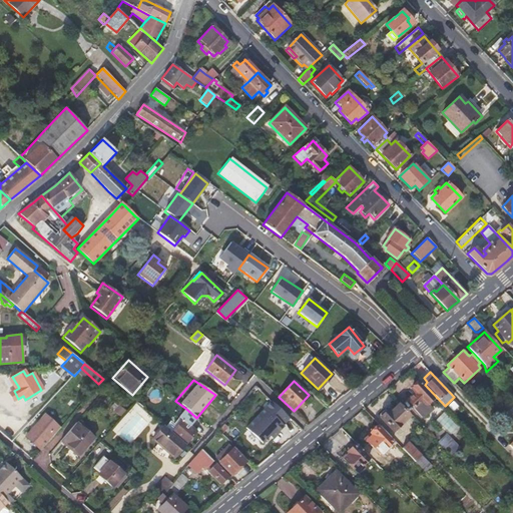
[(434,398),(418,382),(411,389),(415,393),(407,400),(415,409),(414,410),(422,418),(431,410),(427,405),(434,398)]
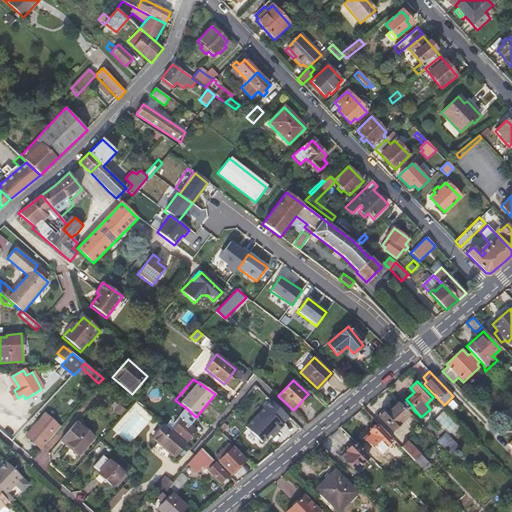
[(288,418),(270,401),(245,427),(261,443),(267,436),(270,438),(283,426),(282,425),(288,418)]
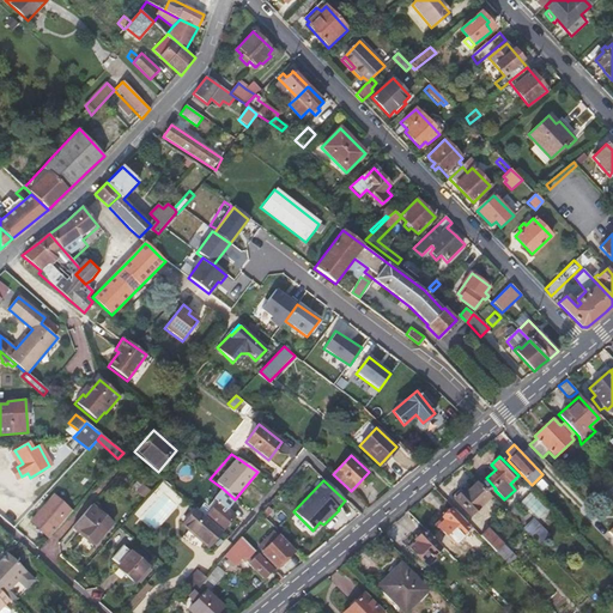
[(143,484),(137,491),(144,498),(151,491),(143,484)]
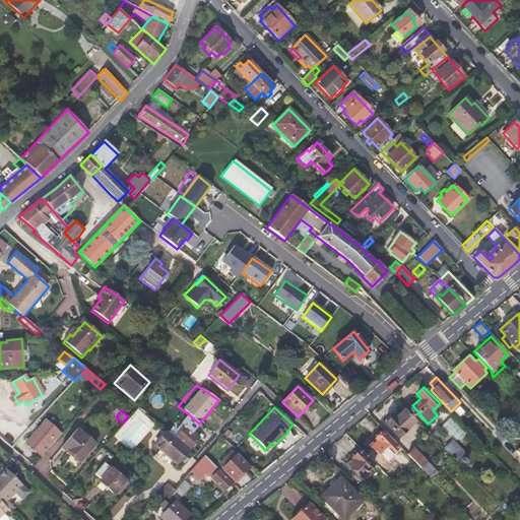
[(415,423),(404,410),(397,416),(396,415),(393,417),(392,416),(384,423),(399,438),(415,423)]
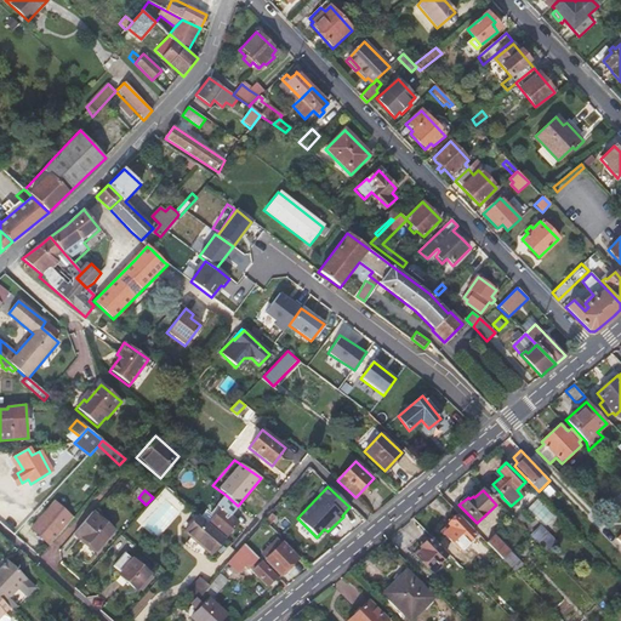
[(221,507),(206,524),(224,540),(239,523),(231,516),(238,506),(226,495),(217,505),(221,507)]
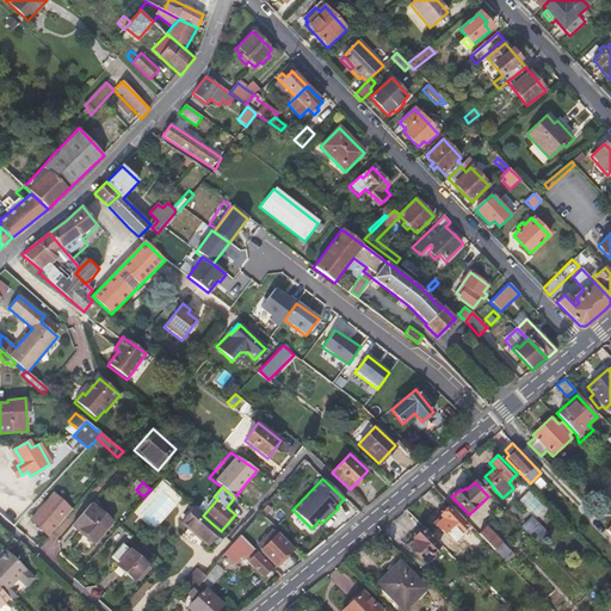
[(519,501),(538,514),(545,506),(526,492),(519,501)]
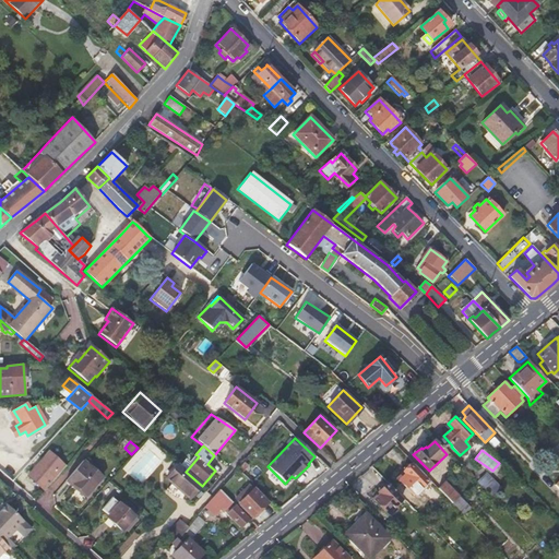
[(28,477),(45,491),(46,490),(66,467),(49,453),(28,477)]
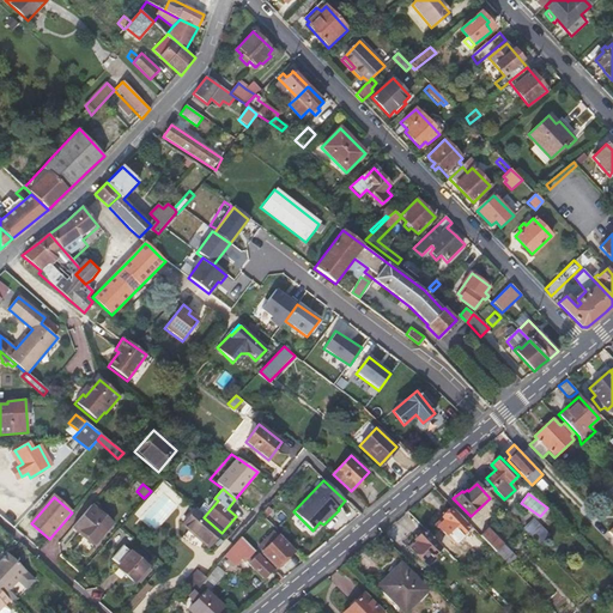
[(111,525),(91,507),(72,528),(93,546),(111,525)]
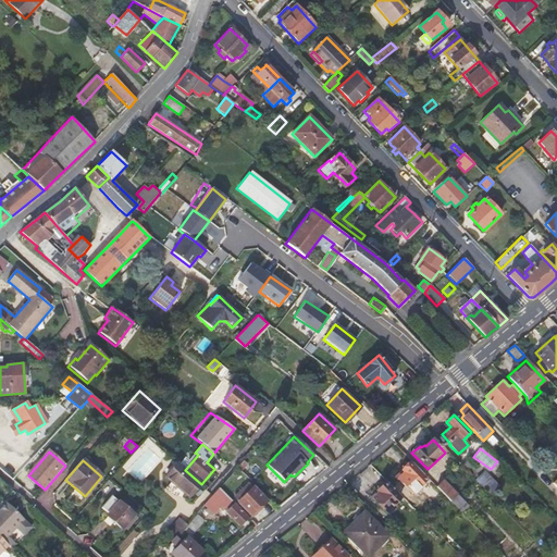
[(236,467),(240,471),(245,466),(242,461),(236,467)]
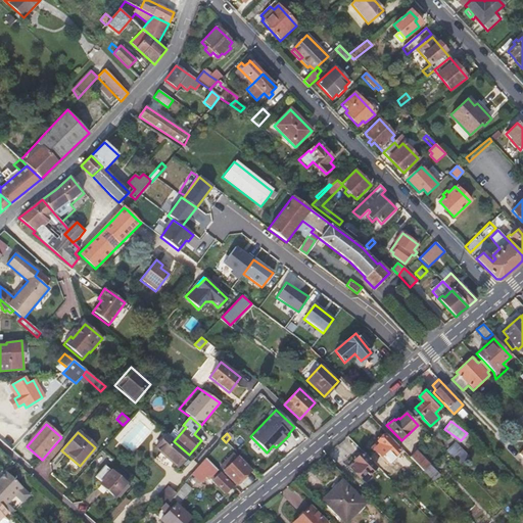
[(174,441),(167,434),(155,447),(178,467),(189,455),(174,441)]
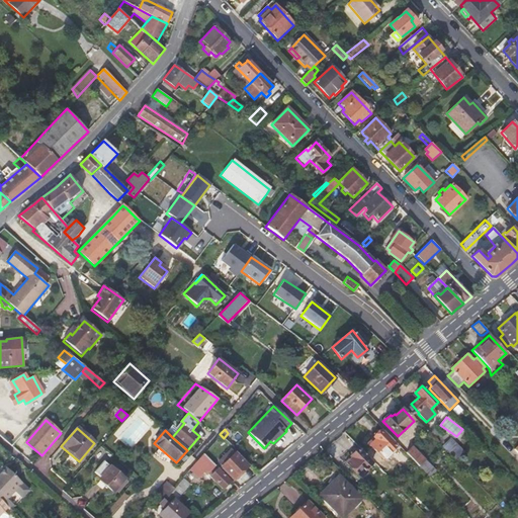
[(378,441),(371,447),(383,460),(391,453),(390,452),(397,445),(381,430),(375,436),(376,438),(378,441)]
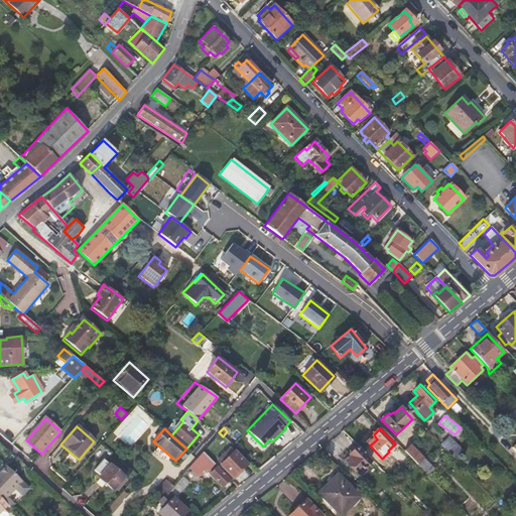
[(367,443),(370,445),(377,439),(375,436),(367,443)]
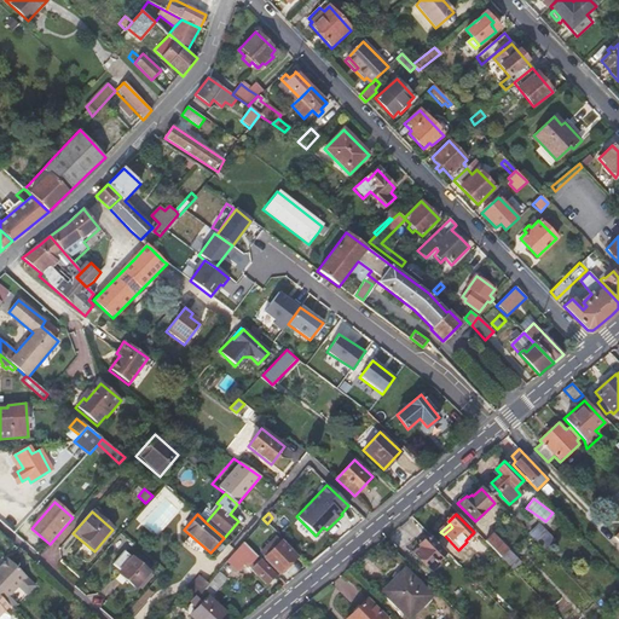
[(539,524),(528,534),(543,550),(554,541),(539,524)]
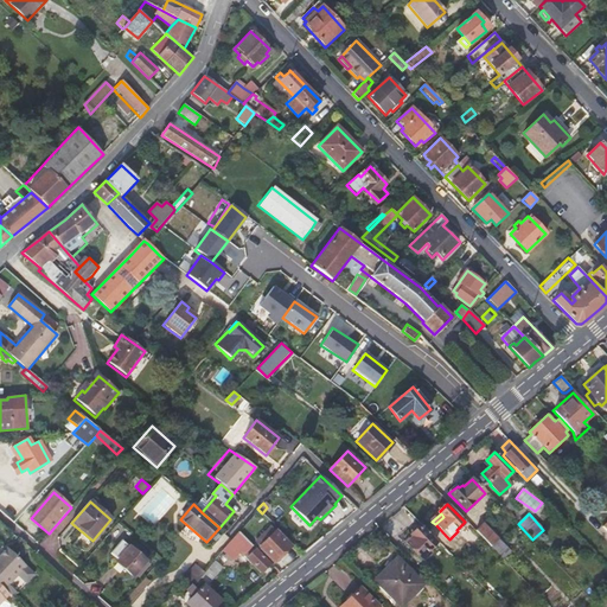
[(483,523),(474,530),(503,558),(510,551),(483,523)]
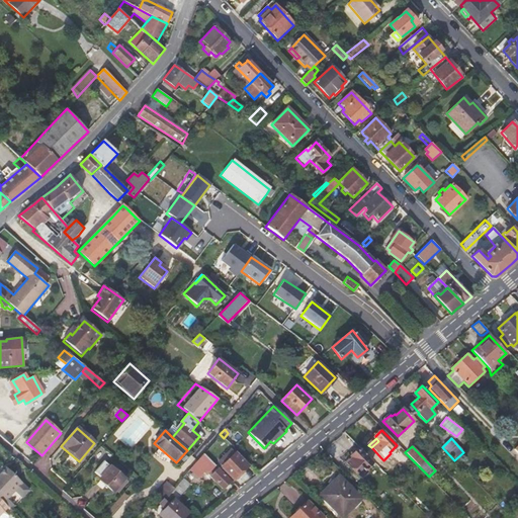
[(355,458),(347,465),(360,479),(367,471),(365,469),(372,462),(357,448),(352,453),(352,455),(355,458)]
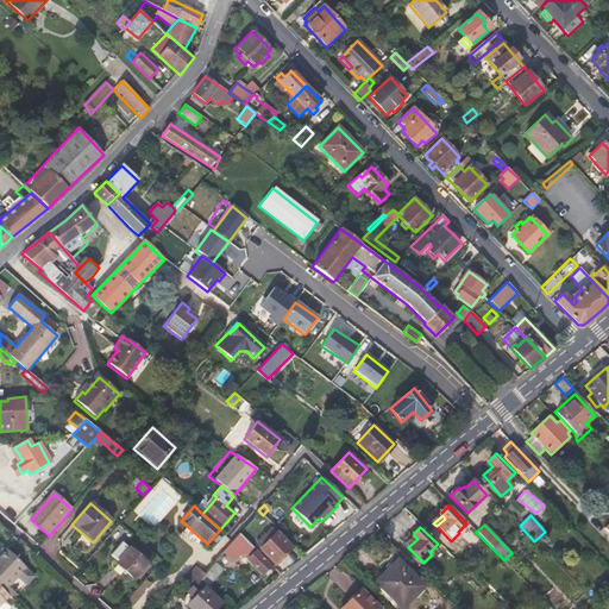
[(262,575),(271,565),(239,533),(233,541),(230,544),(224,551),(233,562),(240,554),(262,575)]
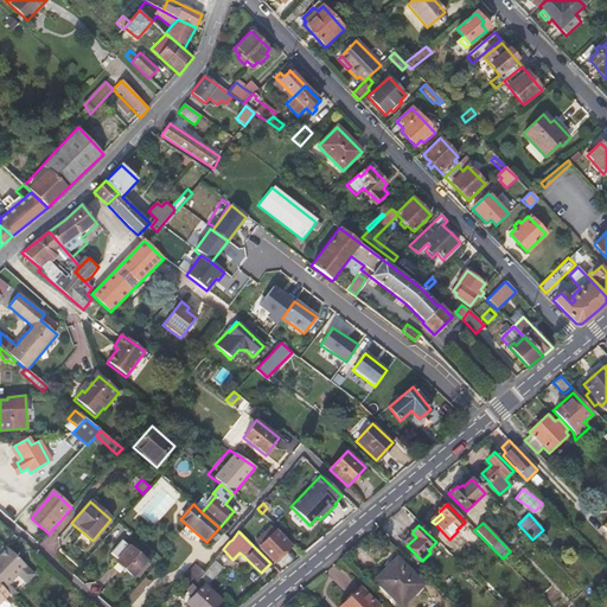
[(269,536),(263,543),(259,547),(275,562),(291,545),(275,531),(269,536)]
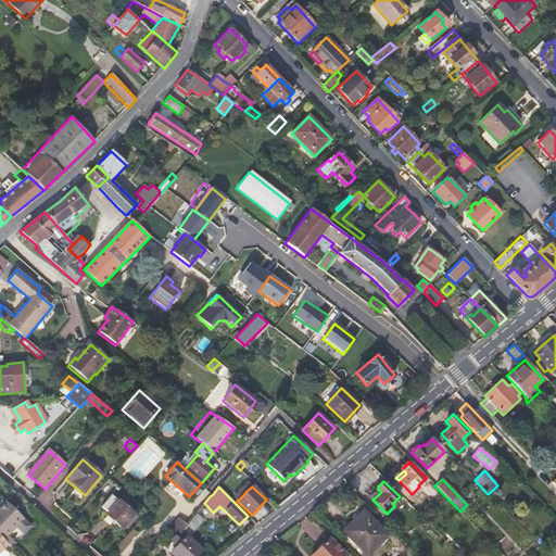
[(370,496),(373,500),(381,492),(378,489),(370,496)]
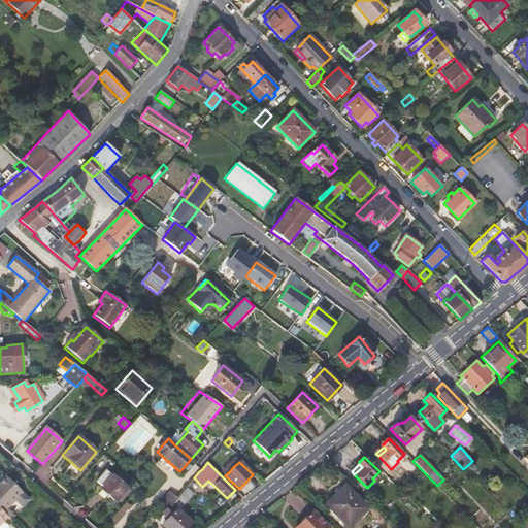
[(128,488),(112,474),(106,469),(96,482),(102,487),(101,489),(116,501),(128,488)]
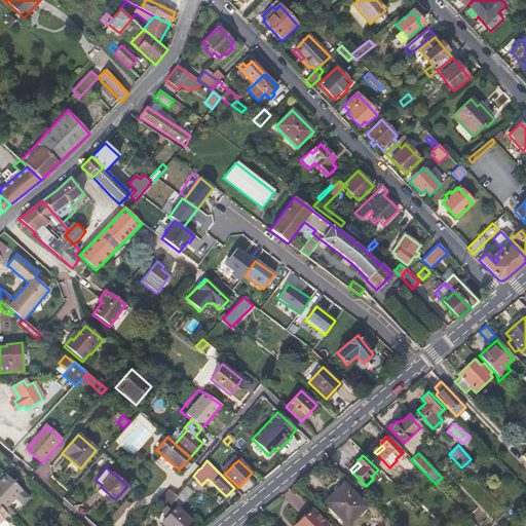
[(13,515),(6,508),(14,498),(22,505),(29,498),(5,476),(0,481),(0,508),(4,512),(10,518),(13,515)]
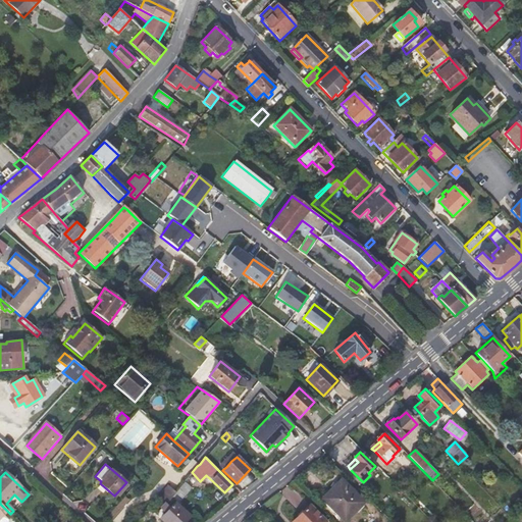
[(325,502),(341,516),(346,521),(365,503),(342,479),(333,486),(336,489),(325,502)]
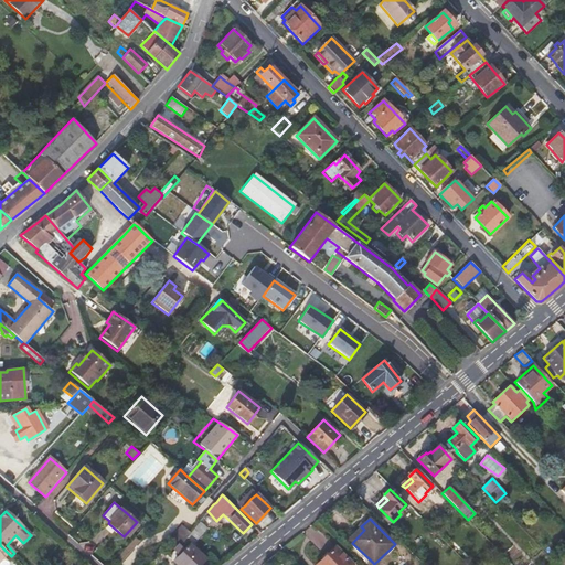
[(205,529),(199,522),(190,533),(184,539),(190,543),(192,545),(205,529)]
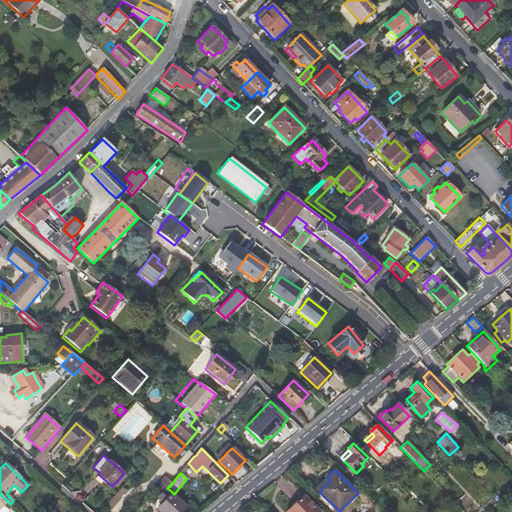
[(172,483),(163,476),(153,488),(155,490),(156,491),(161,495),(167,488),(172,483)]
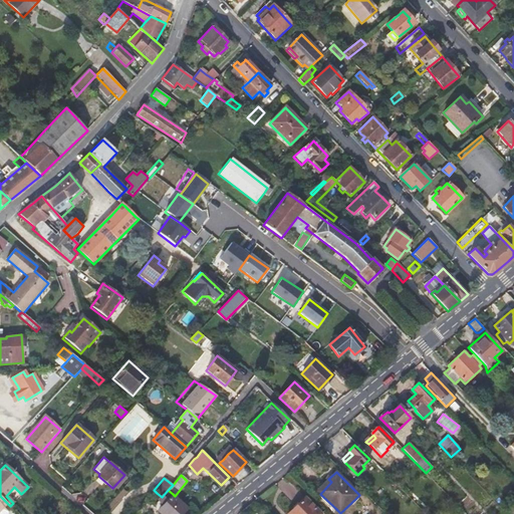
[(315,493),(320,494),(331,482),(328,479),(315,493)]
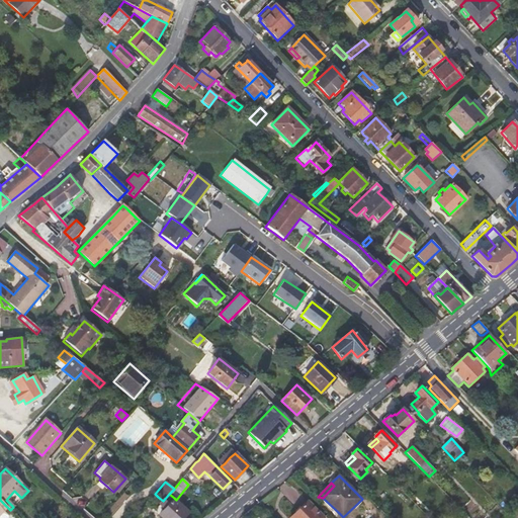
[(126,497),(122,494),(106,513),(110,516),(126,497)]
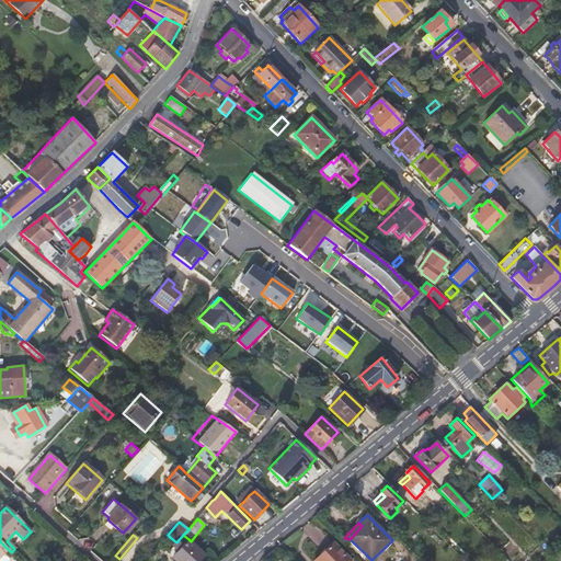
[(189,540),(189,539),(183,535),(176,542),(172,548),(176,552),(172,557),(175,560),(198,560),(204,556),(189,540)]
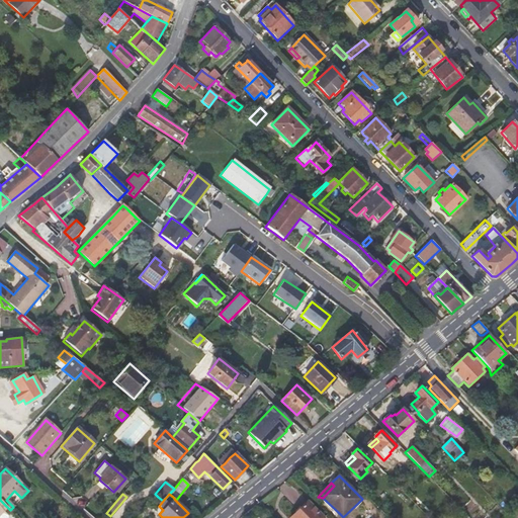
[(335,515),(338,512),(323,498),(318,497),(335,515)]
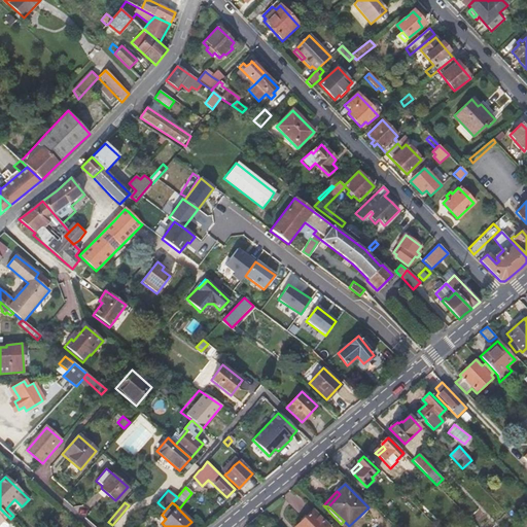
[(328,526),(330,526),(312,508),(293,526),(328,526)]
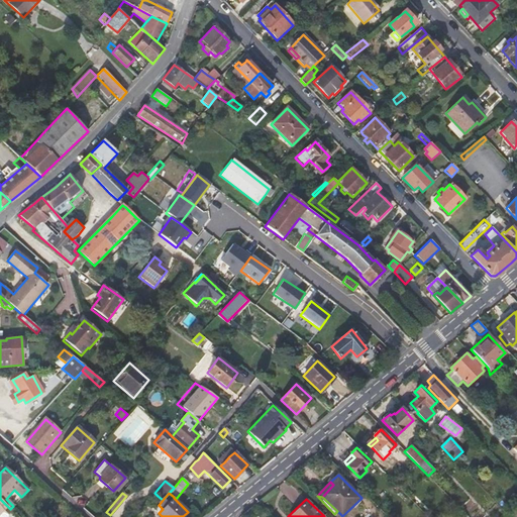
[(4,503),(0,506),(0,508),(6,515),(11,510),(10,509),(4,503)]
